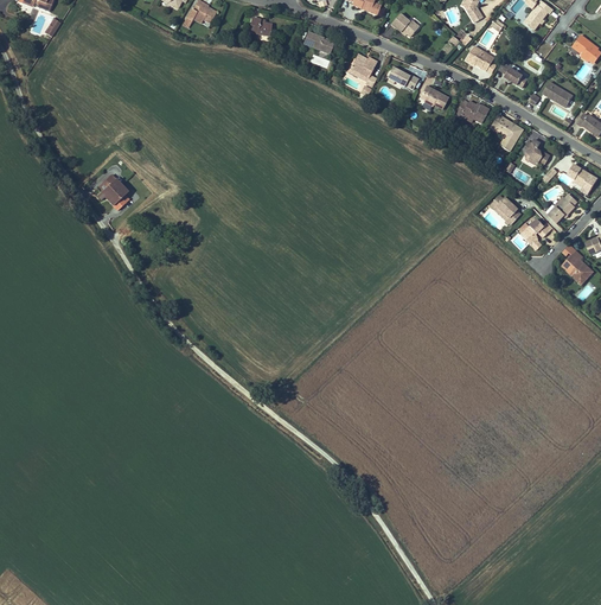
[(177,0),(155,0),(158,2),(172,11),(173,7),(176,8),(178,2),(177,1),(177,0)]
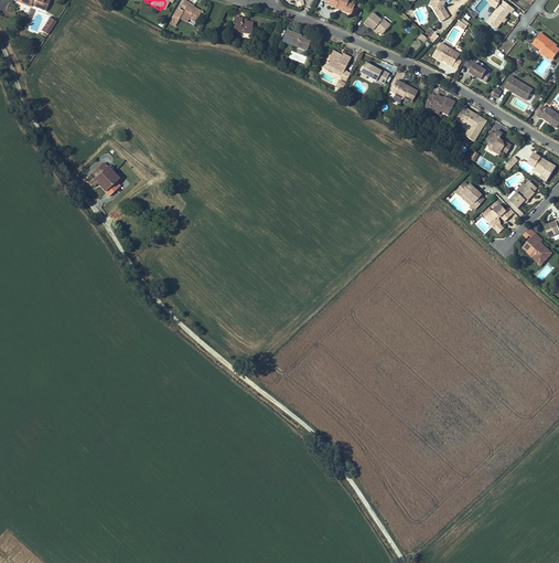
[(439,0),(441,1),(439,4),(434,7),(443,22),(451,18),(445,7),(448,0),(439,0)]
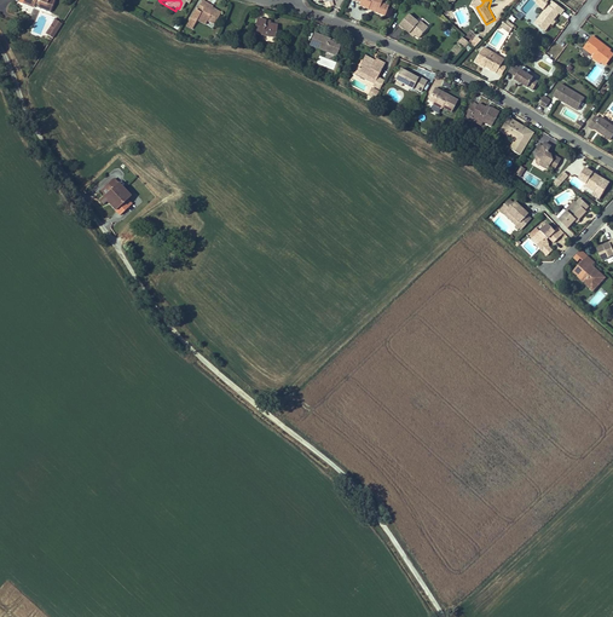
[(566,11),(554,1),(549,7),(548,6),(548,4),(551,0),(550,0),(541,0),(539,3),(539,6),(544,10),(545,9),(547,10),(536,23),(545,32),(551,23),(555,21),(560,13),(562,16),(566,11)]
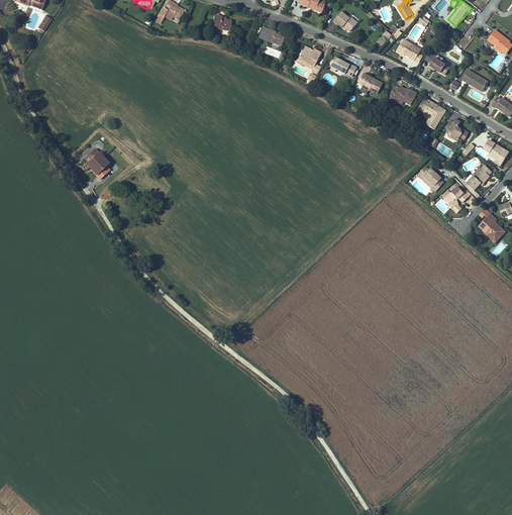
[(321,3),(318,2),(316,7),(309,4),(308,6),(318,11),(321,3)]
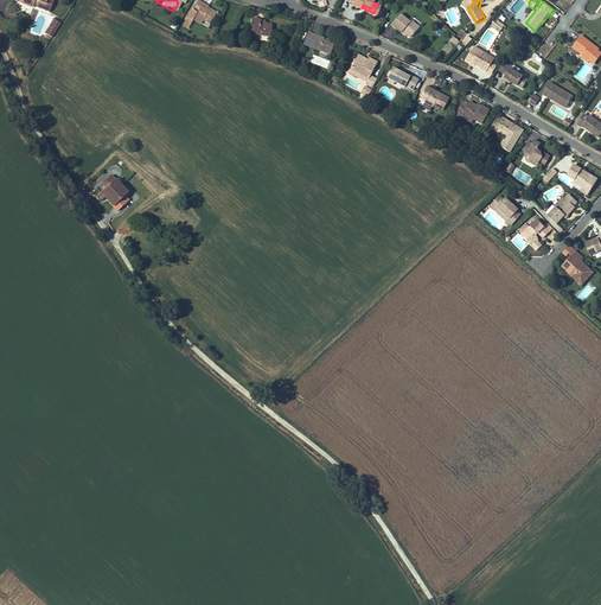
[(189,23),(191,18),(206,26),(212,16),(197,7),(198,5),(194,4),(190,12),(187,11),(183,20),(189,23)]
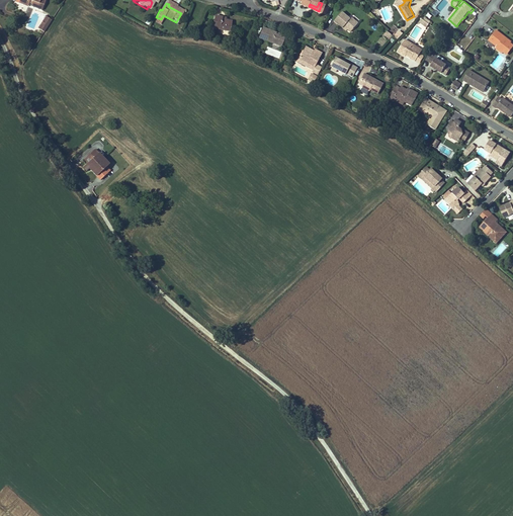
[(349,17),(341,10),(333,19),(342,26),(343,24),(347,27),(350,30),(357,22),(350,16),(349,17)]
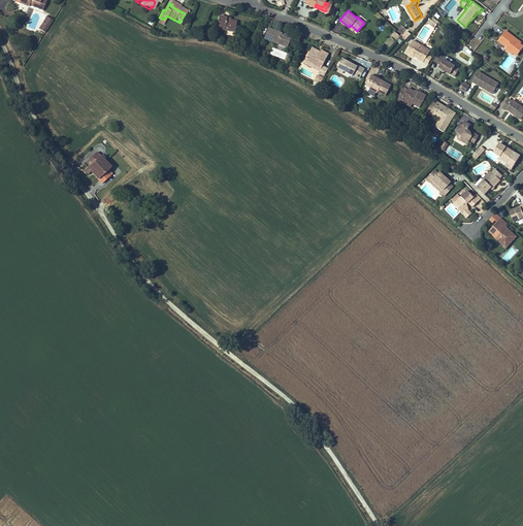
[(39,27),(45,31),(54,21),(48,15),(39,27)]
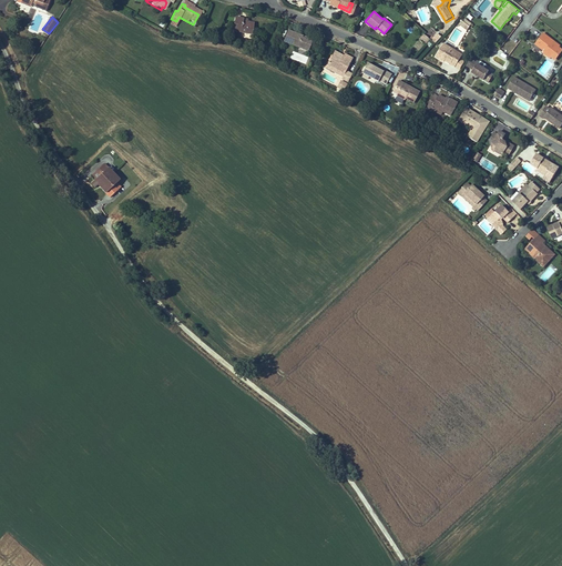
[(233,19),(232,33),(252,36),(253,23),(246,23),(242,22),(242,20),(233,19)]
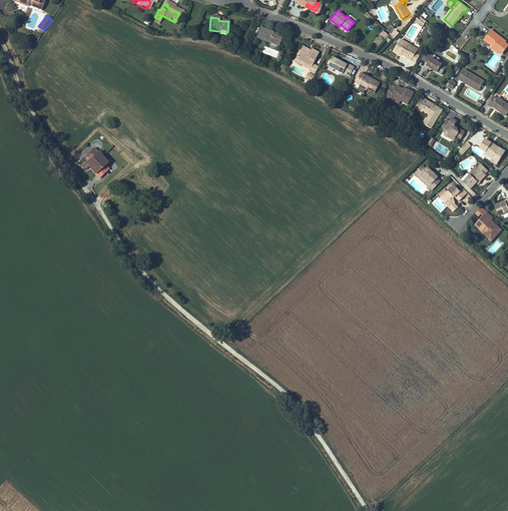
[(425,23),(419,18),(416,22),(423,27),(425,23)]
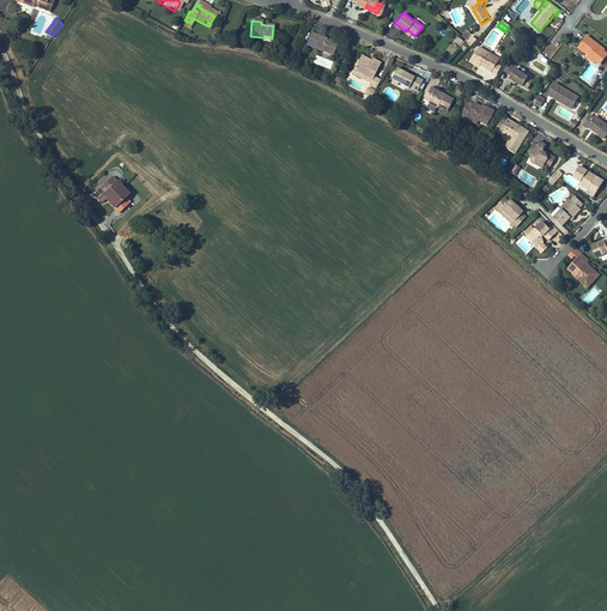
[(327,37),(310,31),(305,43),(329,52),(333,50),(337,41),(332,38),(331,41),(326,40),(327,37)]
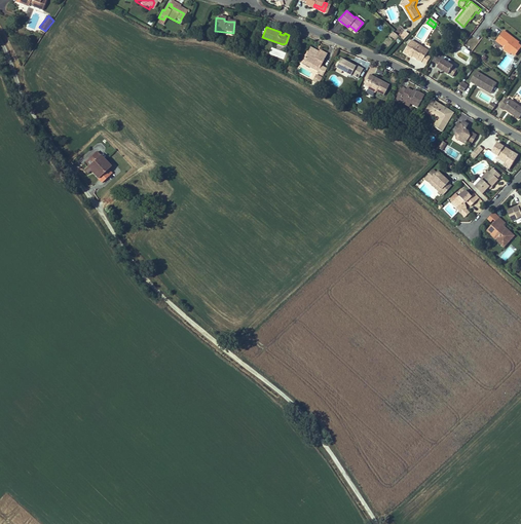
[(401,37),(404,40),(409,35),(406,32),(401,37)]
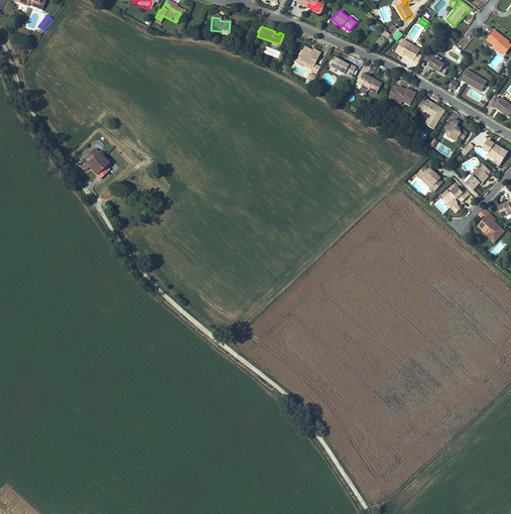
[(510,44),(510,43),(495,32),(488,42),(497,49),(496,51),(503,56),(504,54),(506,52),(509,54),(510,51),(510,45),(510,44)]
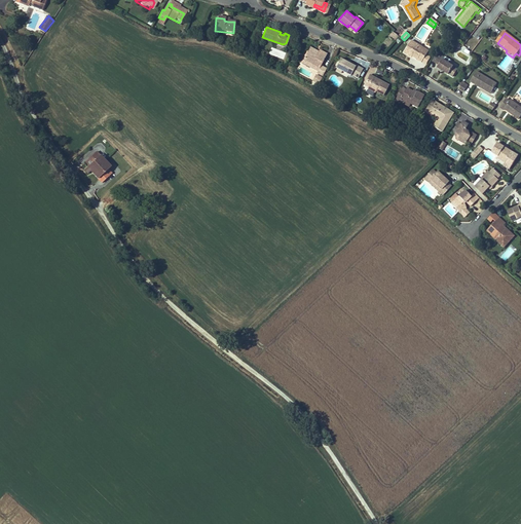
[(434,51),(415,41),(408,53),(416,58),(416,57),(417,55),(422,59),(422,60),(426,63),(434,51)]
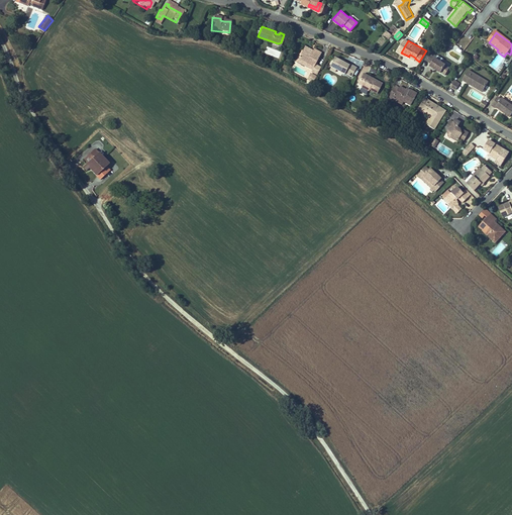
[(317,73),(321,66),(315,63),(321,52),(313,47),(313,49),(311,52),(303,47),(298,58),(306,62),(305,65),(312,69),(312,70),(317,73)]
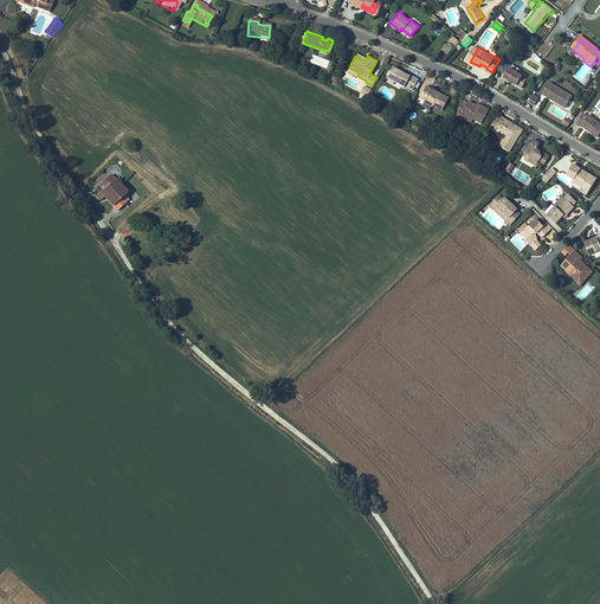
[(307,58),(304,65),(321,70),(323,63),(307,58)]
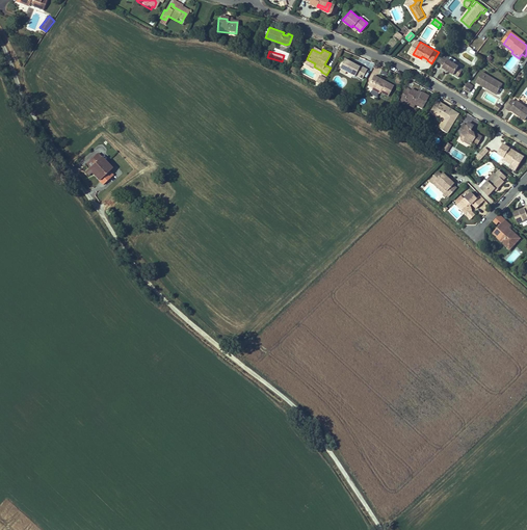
[(464,67),(452,60),(453,57),(450,55),(445,63),(448,65),(447,69),(458,75),(464,67)]
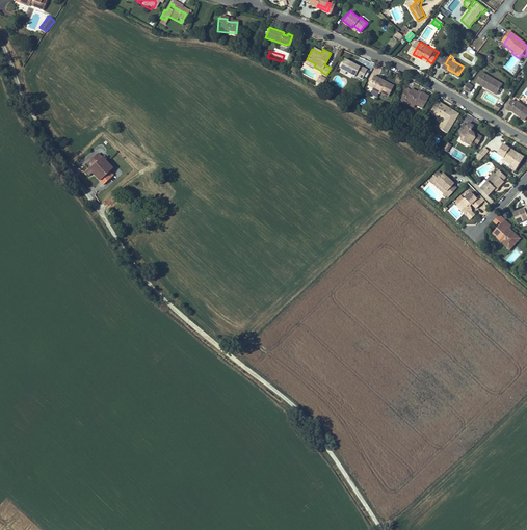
[(359,65),(344,58),(340,68),(341,68),(345,71),(353,75),(354,73),(362,77),(366,68),(360,64),(359,65)]
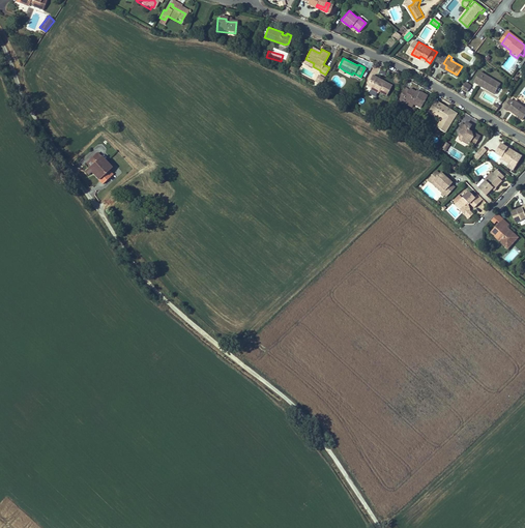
[(392,85),(372,75),(369,82),(373,84),(371,87),(370,88),(378,92),(378,90),(386,95),(392,85)]
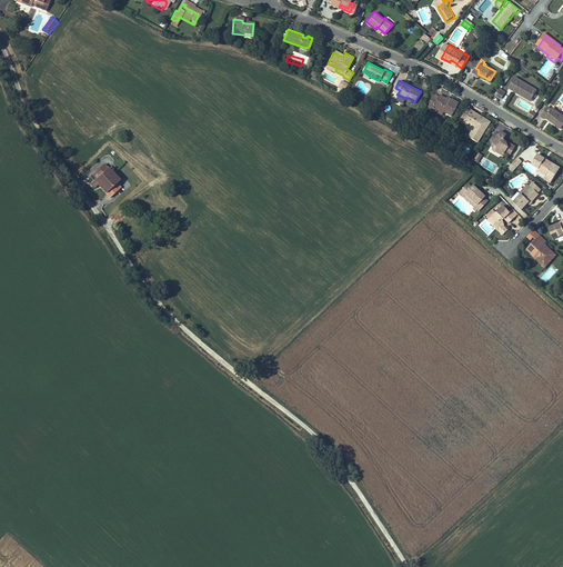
[(540,93),(518,80),(511,90),(533,105),(540,93)]
